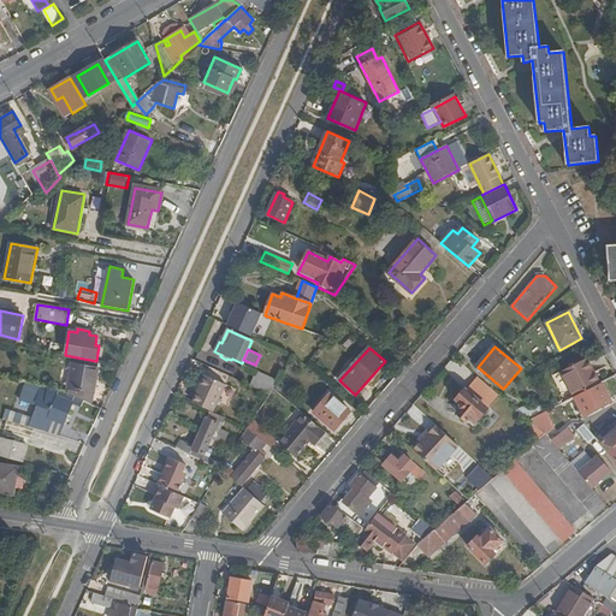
[(92,404),(100,361),(96,361),(77,357),(75,366),(73,365),(69,392),(92,404)]
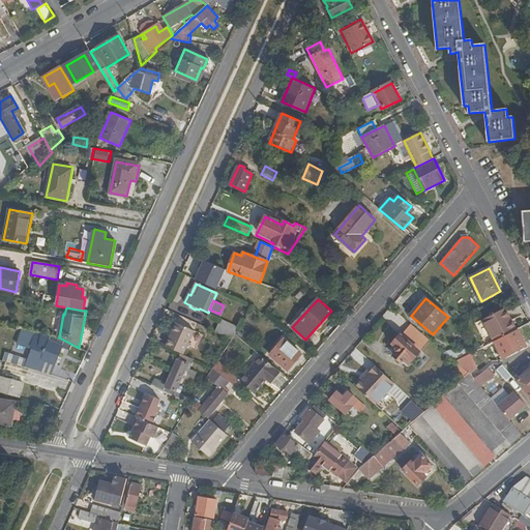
[(490,317),(501,339),(506,335),(517,330),(505,308),(490,317)]
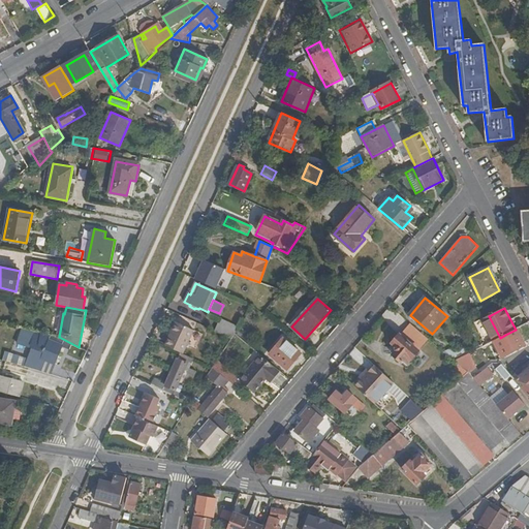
[(219,319),(213,332),(231,340),(236,333),(239,329),(219,319)]
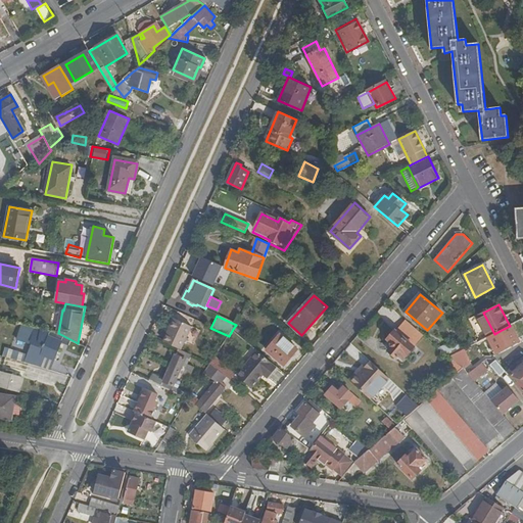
[(179,349),(181,350),(191,330),(172,322),(169,329),(162,342),(179,349)]
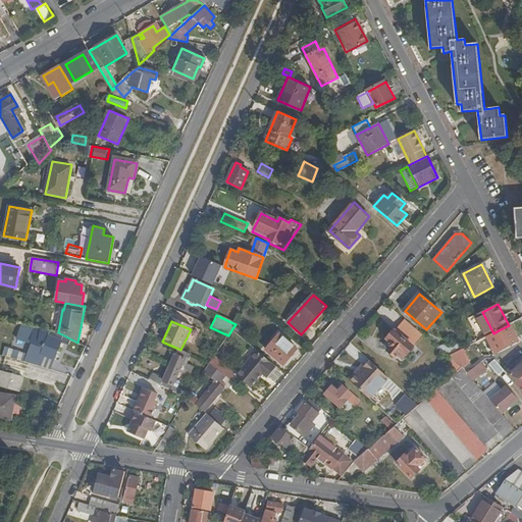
[(519,343),(510,325),(509,325),(499,330),(493,333),(487,336),(497,354),(519,343)]
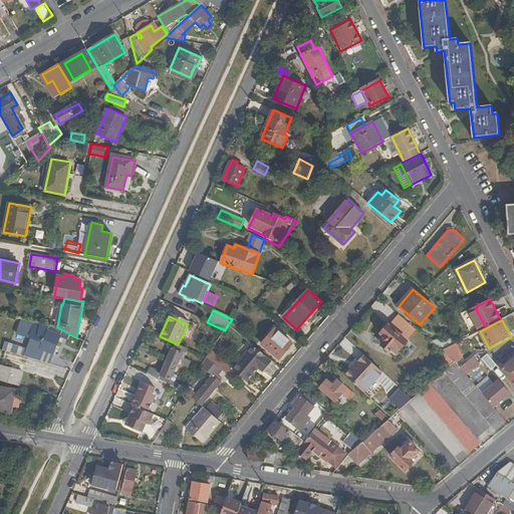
[(407,341),(389,324),(381,333),(381,334),(380,335),(382,342),(383,344),(382,345),(390,351),(391,349),(396,353),(407,341)]
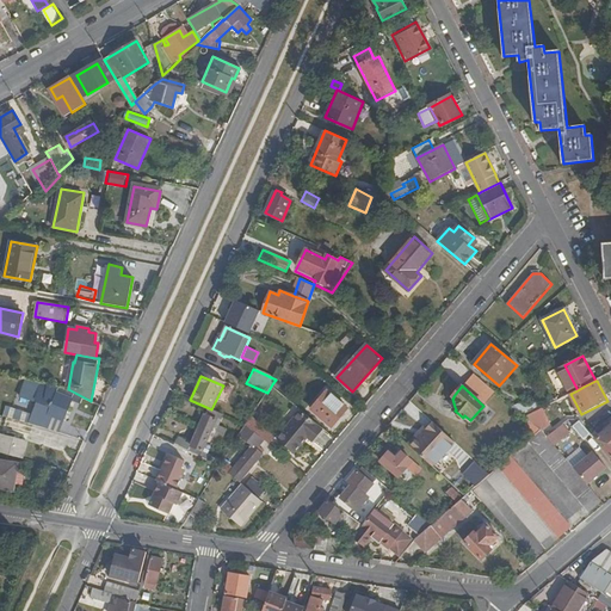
[(51,405),(56,394),(43,389),(38,399),(51,405)]
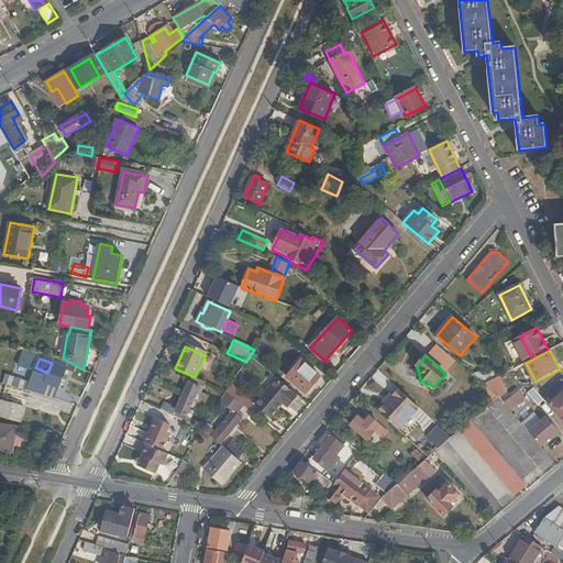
[(306,393),(320,376),(302,361),(288,377),(306,393)]
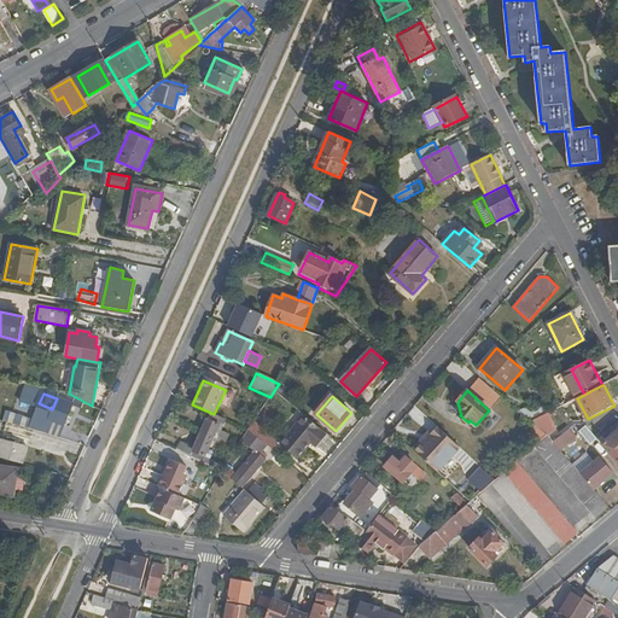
[(39,403),(30,429),(59,438),(71,404),(57,398),(52,409),(39,403)]
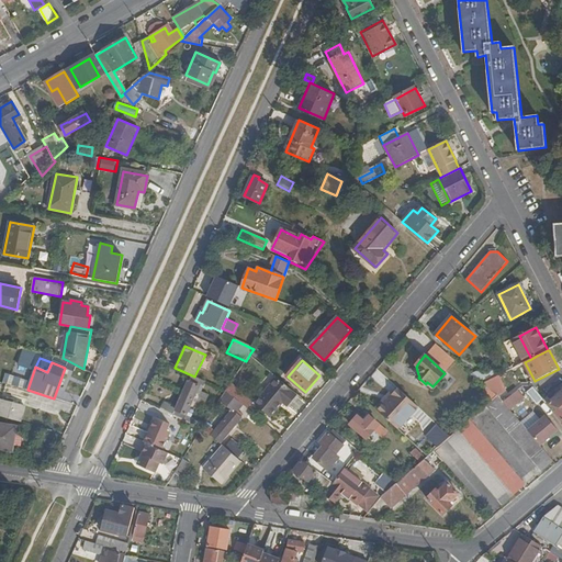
[(493,364),(472,375),(482,384),(496,378),(498,375),(499,375),(493,364)]
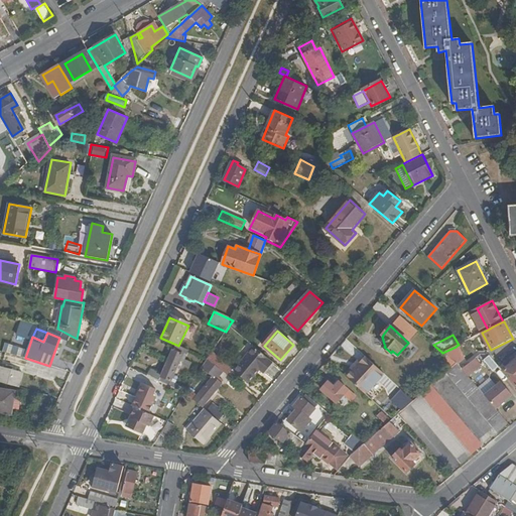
[(5,341),(2,350),(24,358),(27,349),(5,341)]
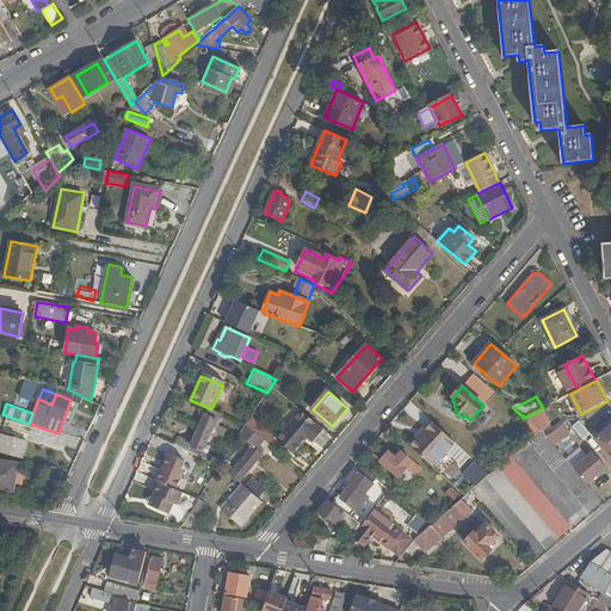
[(209,408),(207,415),(217,420),(213,431),(215,432),(213,439),(221,443),(227,429),(218,425),(223,414),(211,409),(209,408)]
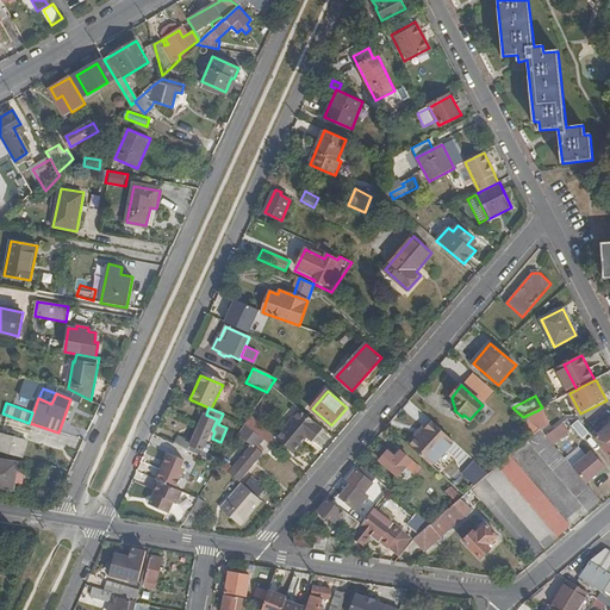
[(528,421),(540,429),(547,425),(543,421),(547,418),(541,408),(539,410),(523,417),(528,421)]
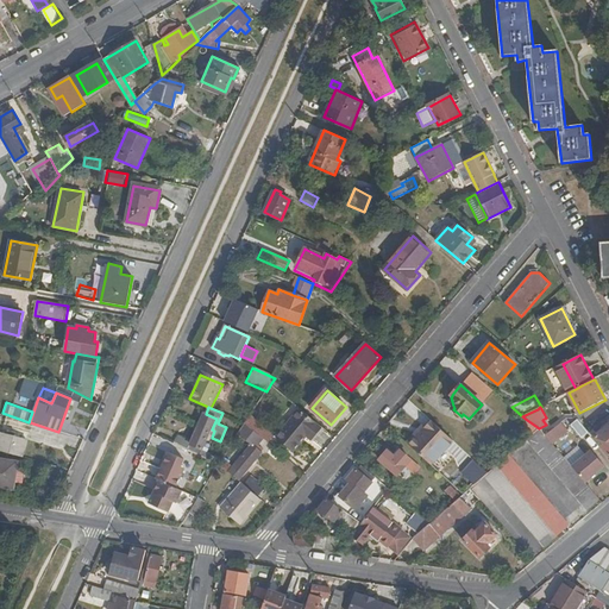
[(312,440),(322,427),(302,409),(277,437),(293,452),(307,437),(312,440)]
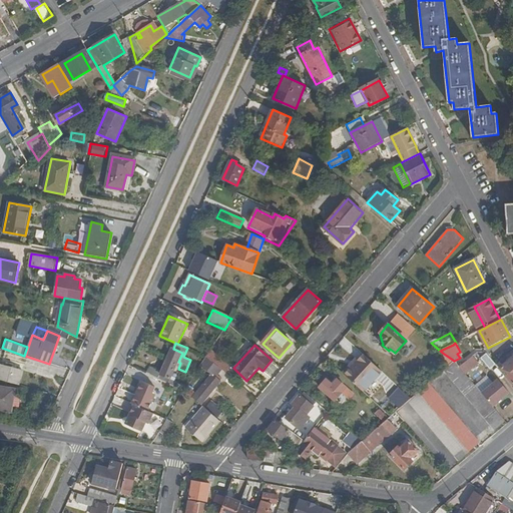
[(173,349),(161,375),(174,381),(179,372),(177,371),(178,369),(180,363),(178,362),(182,353),(173,349)]
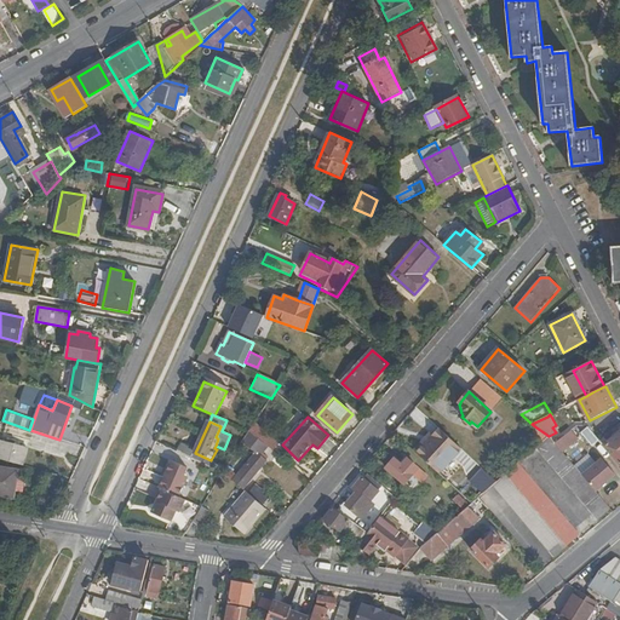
[(252,434),(260,440),(265,432),(254,423),(250,431),(252,434)]
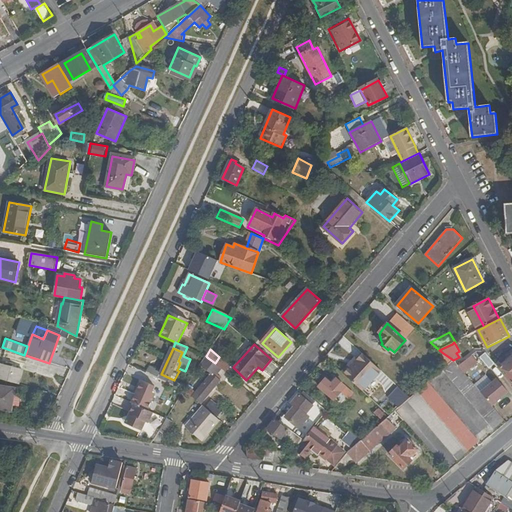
[(483,352),(478,357),(487,368),(493,363),(483,352)]
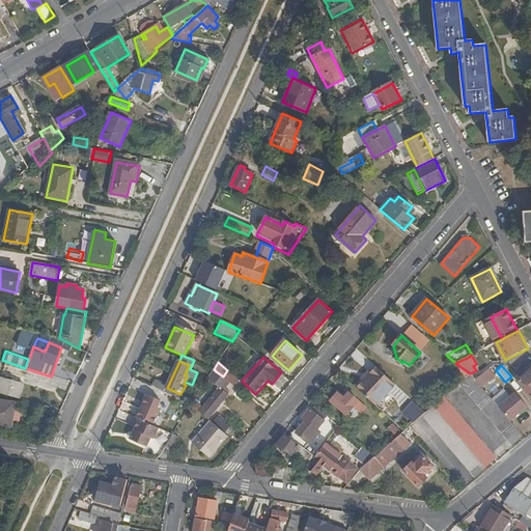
[(465,379),(470,373),(459,366),(454,372),(465,379)]
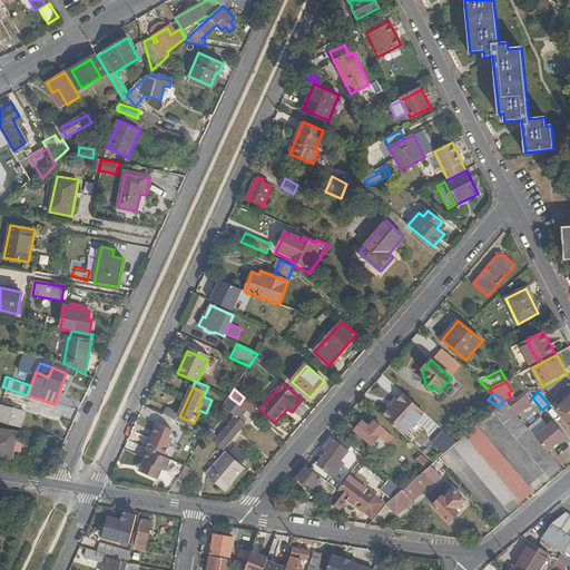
[(404,394),(383,416),(403,434),(424,412),(404,394)]
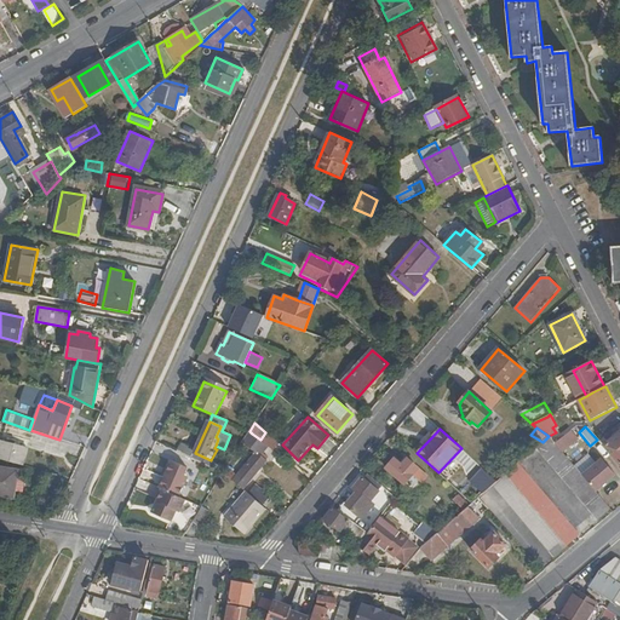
[(570,430),(555,443),(562,452),(578,438),(570,430)]
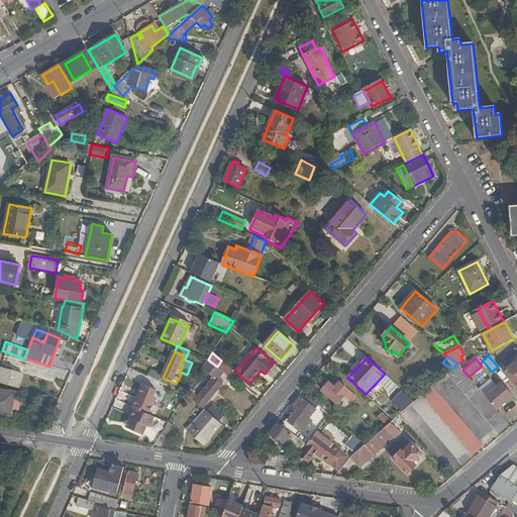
[(516,359),(504,372),(516,386),(516,359)]
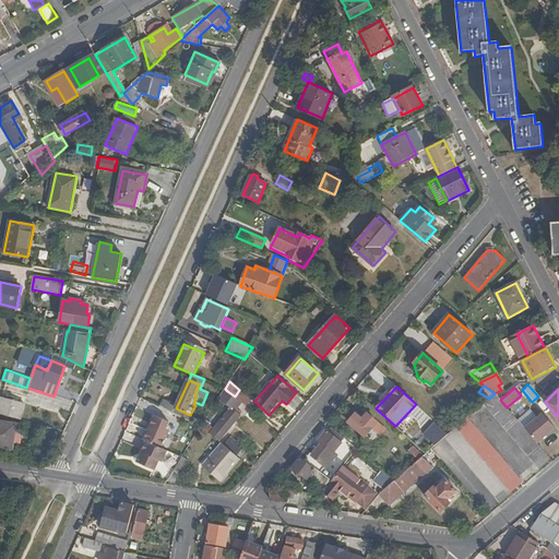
[(251,400),(239,390),(235,396),(242,403),(246,406),(251,400)]
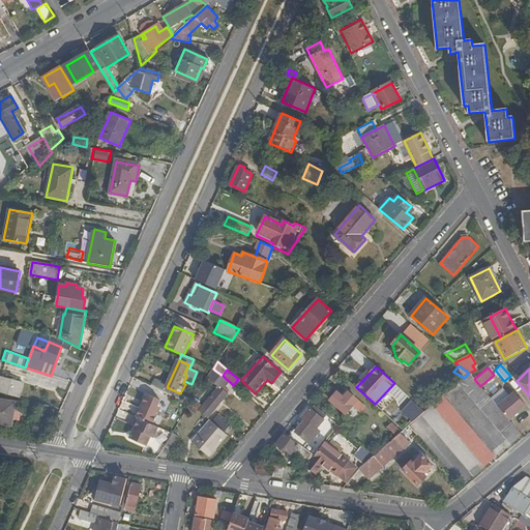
[(223,390),(230,382),(223,376),(215,371),(209,378),(221,387),(204,407),(200,411),(208,418),(228,394),(223,390)]
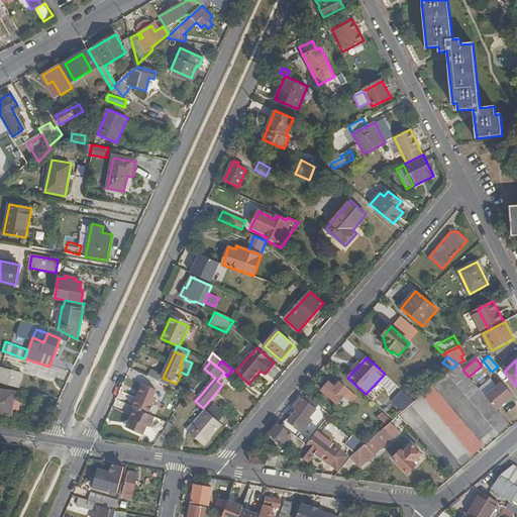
[(500,433),(510,425),(498,410),(484,394),(469,377),(462,370),(457,364),(452,369),(447,373),(500,433)]
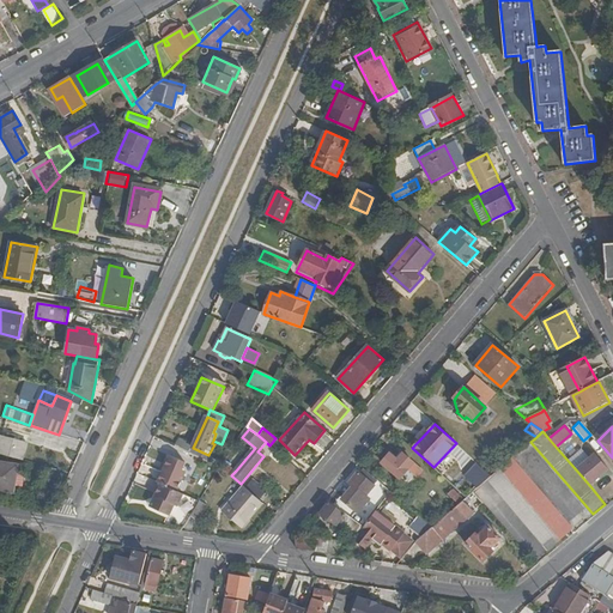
[(1,435),(0,439),(0,454),(23,460),(28,442),(1,435)]
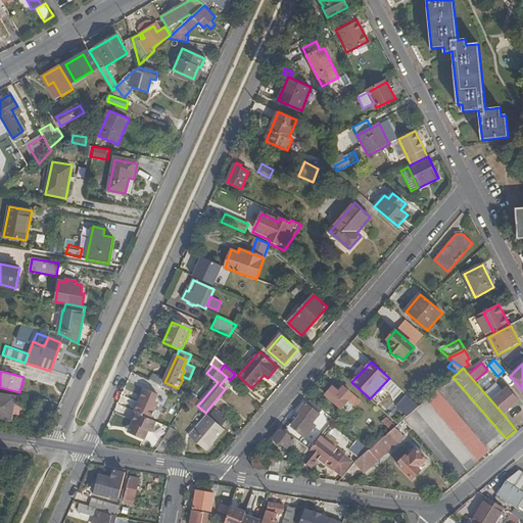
[(153,377),(152,382),(188,398),(190,393),(178,388),(164,382),(153,377)]
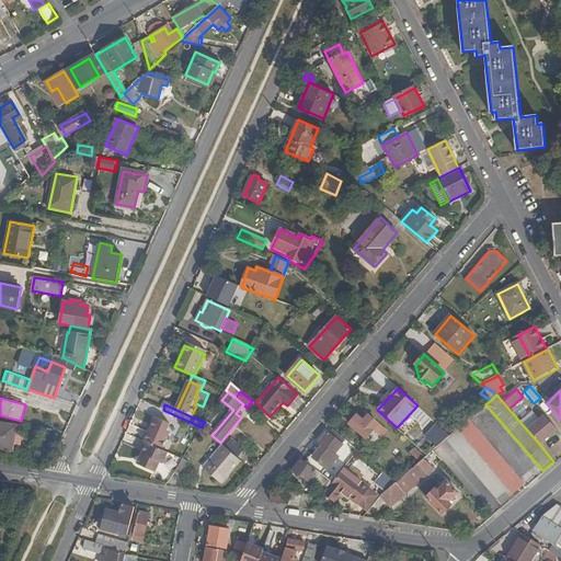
[(542,412),(525,427),(540,445),(558,430),(542,412)]
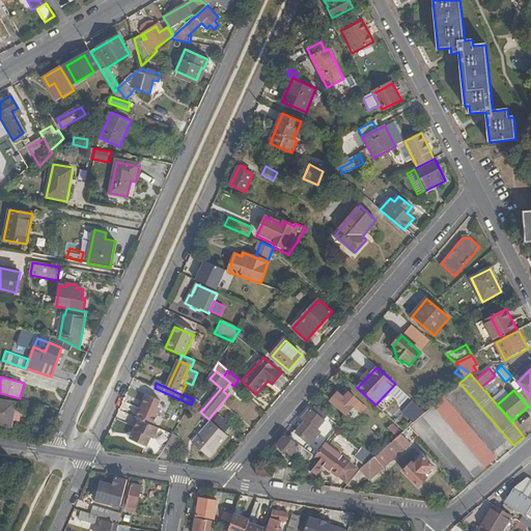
[(367,409),(347,393),(344,398),(338,392),(331,400),(351,419),(354,415),(358,419),(367,409)]
